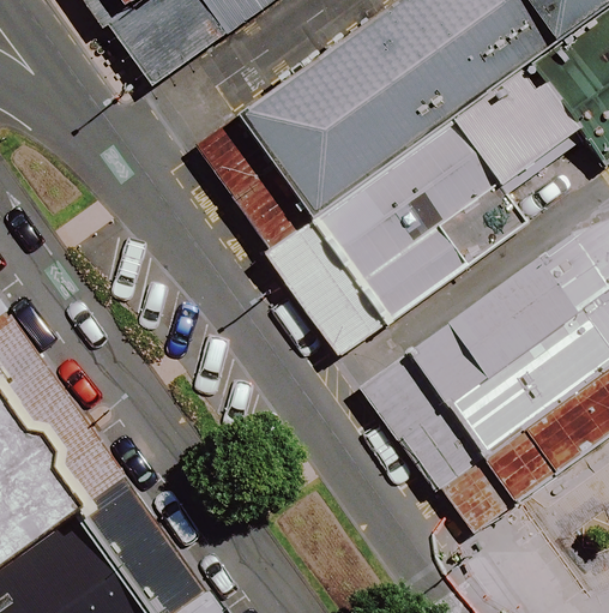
[(194,0),(218,34),(264,0),(194,0)]
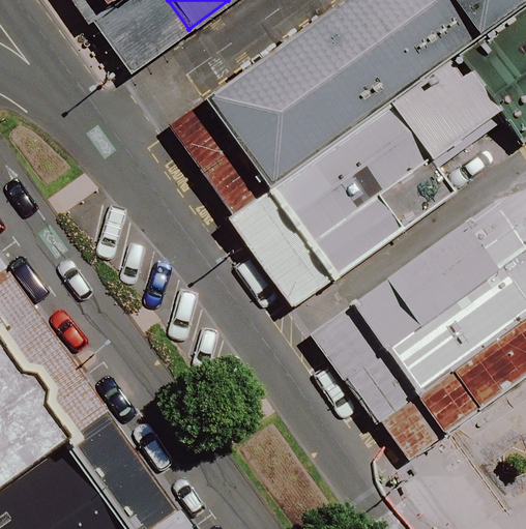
[(525,143),(525,0),(338,0),(203,96),(334,280),(525,143)]
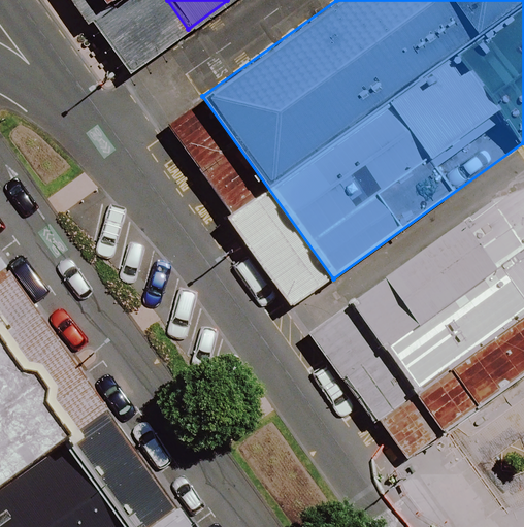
[(523,186),(491,199),(352,301),(446,427),(523,370),(523,186)]
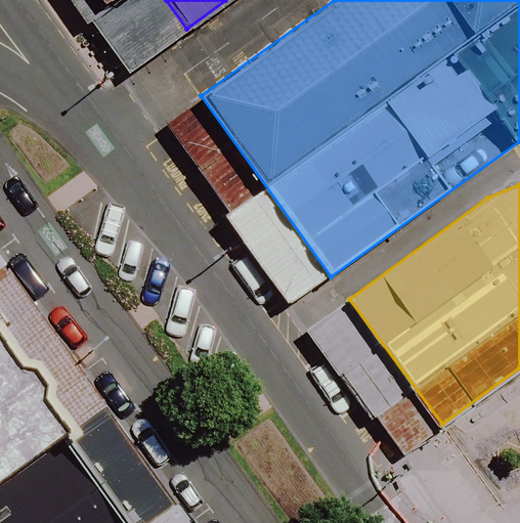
[(0,442),(52,408),(0,334),(0,442)]
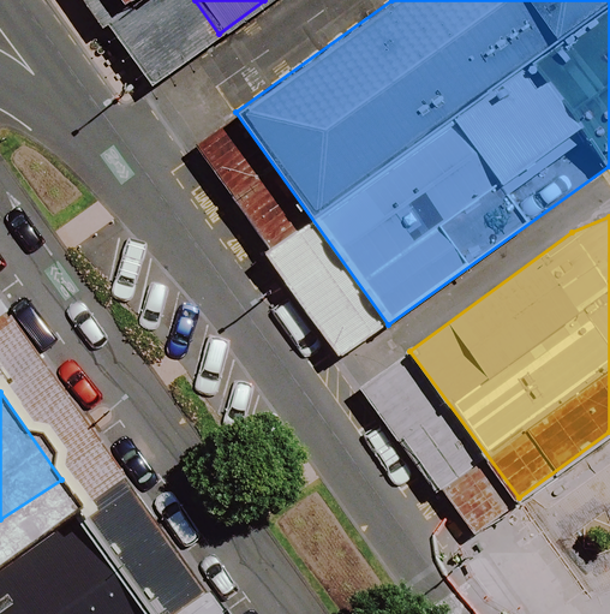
[(160,613),(61,480),(0,519),(0,613),(160,613)]
